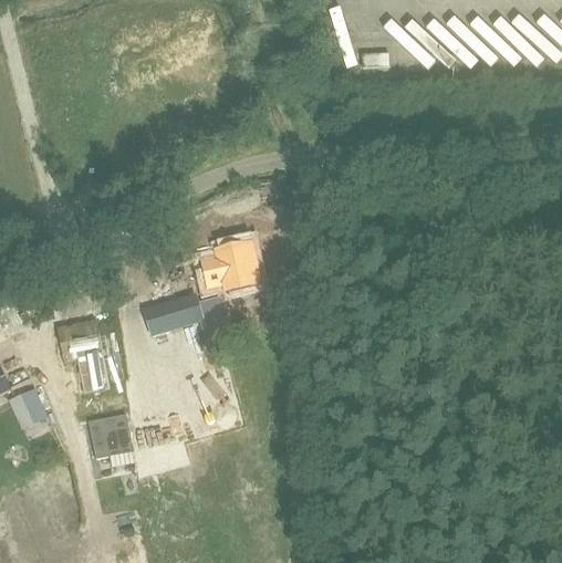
[(357,0),(356,1),(399,40),(407,32),(371,0),(357,0)]
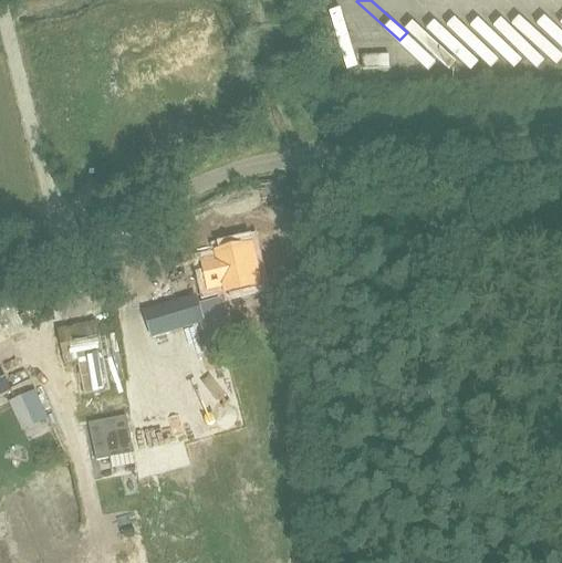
[(221,291),(255,283),(246,242),(212,249),(221,291)]
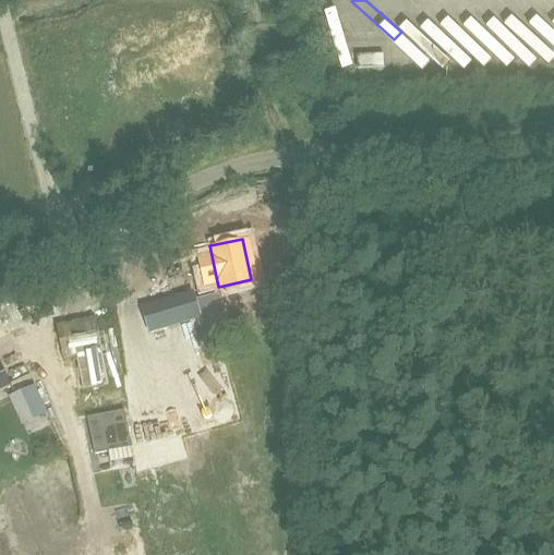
[(146,330),(196,315),(189,289),(139,304),(146,330)]
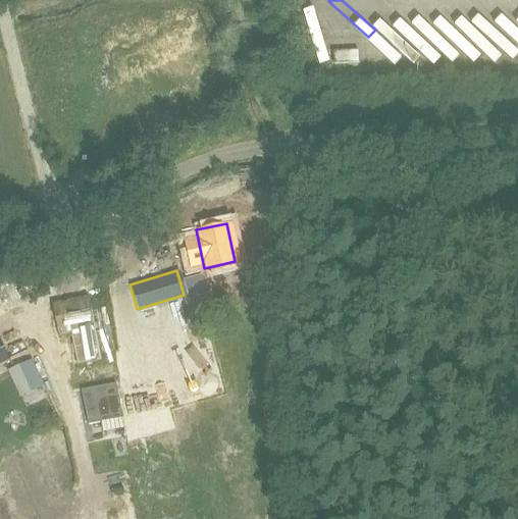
[(52,314),(55,333),(68,331),(73,361),(97,357),(88,308),(52,314)]
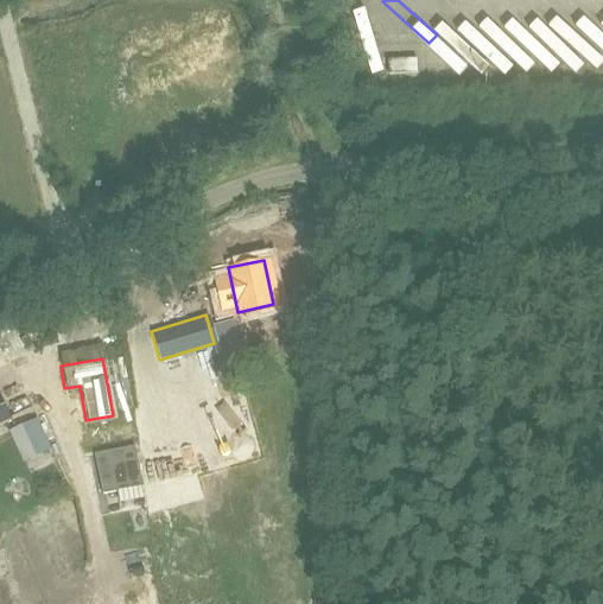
[(200,419),(240,404),(233,385),(191,401),(200,419)]
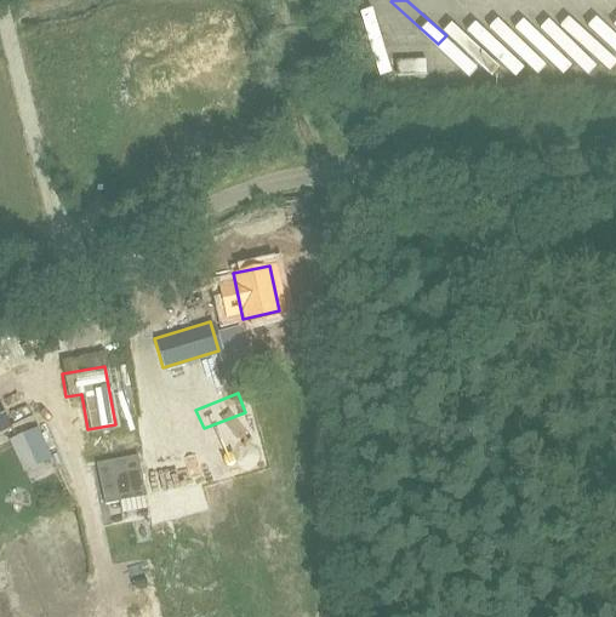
[(115,500),(140,495),(142,495),(133,455),(93,462),(101,503),(115,500)]
